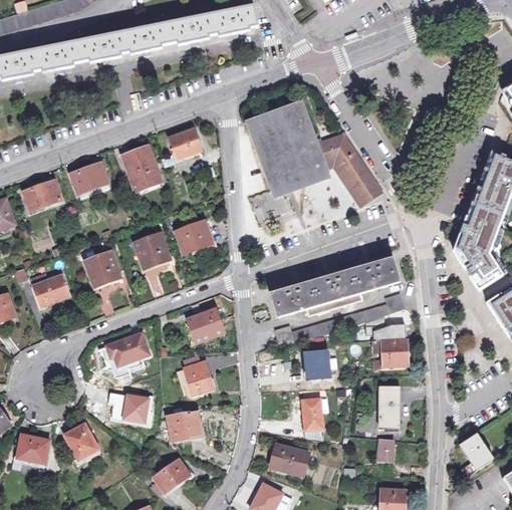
[(48,0),(0,14),(0,30),(80,6),(88,0),(48,0)]
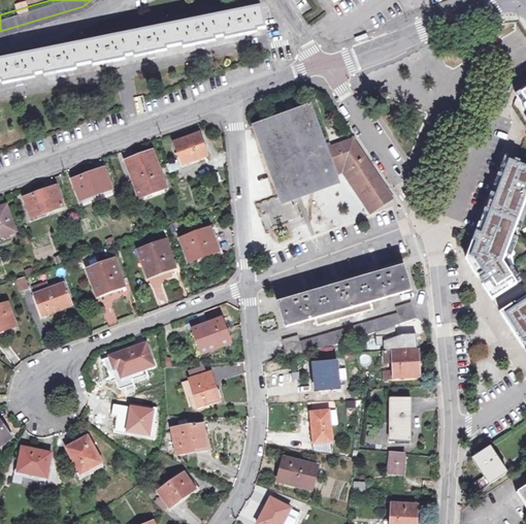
[(20,0),(14,2),(17,8),(25,6),(23,0),(20,0)]
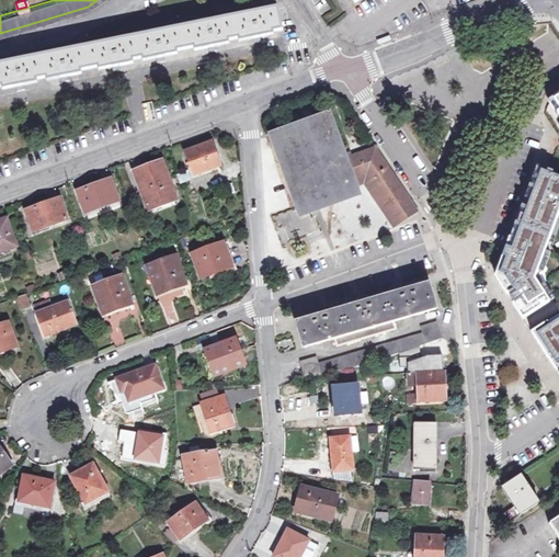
[(0,82),(10,80),(11,83),(14,82),(15,87),(23,84),(22,80),(26,79),(26,77),(54,71),(55,74),(59,72),(60,77),(68,76),(67,71),(70,70),(70,68),(106,61),(106,64),(111,63),(112,67),(118,66),(117,61),(123,60),(123,58),(150,53),(150,55),(155,54),(156,57),(163,56),(163,53),(168,52),(167,49),(183,46),(202,42),(203,44),(206,43),(207,47),(215,45),(214,42),(218,41),(218,38),(246,33),(246,35),(250,34),(251,37),(259,36),(259,32),(262,32),(261,30),(278,26),(275,4),(0,60),(0,82)]
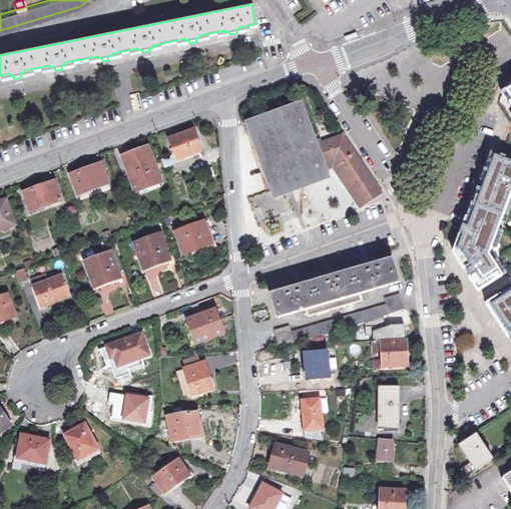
[(497,26),(487,33),(492,40),(501,32),(497,26)]
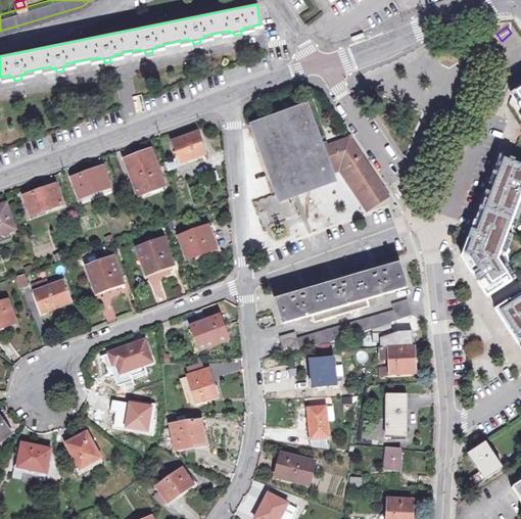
[(363,29),(349,34),(350,36),(351,38),(365,34),(363,29)]
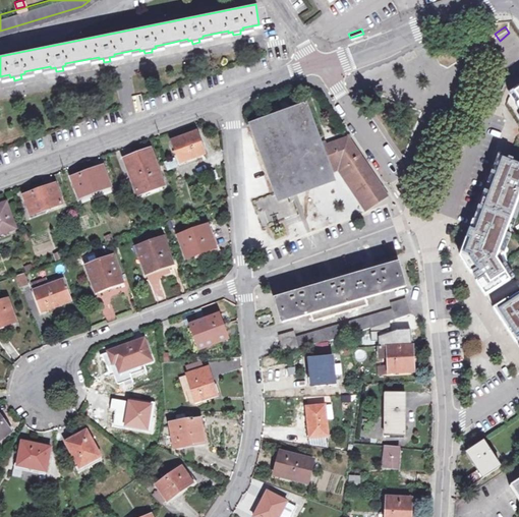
[(332,168),(323,144),(305,99),(246,120),(277,199),(336,178),(332,168)]
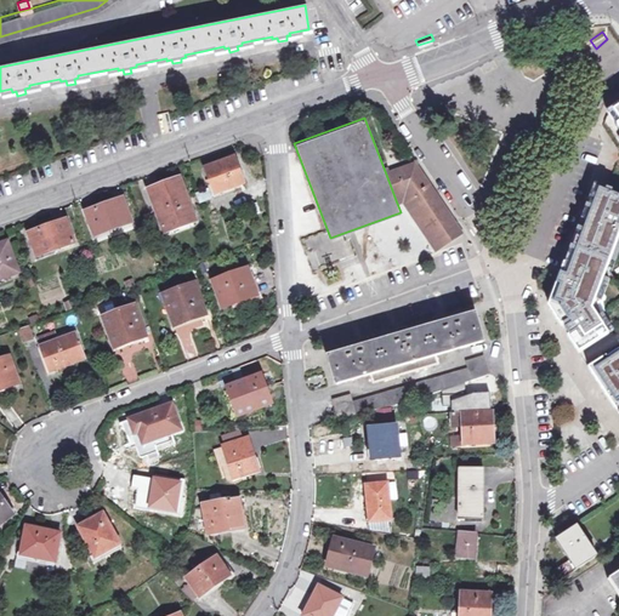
[(0,136),(16,133),(15,125),(0,126),(0,136)]
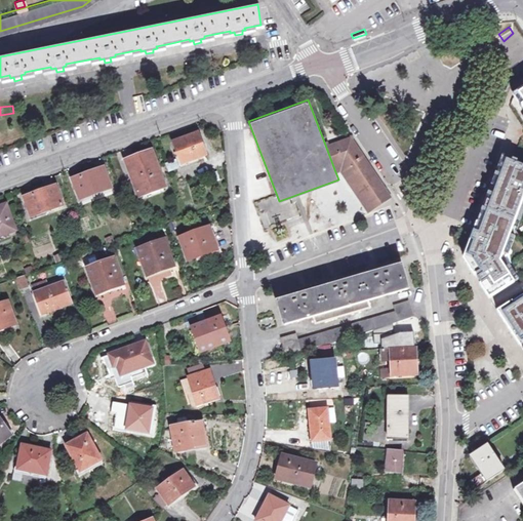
[(15,134),(23,132),(18,123),(11,125),(15,134)]
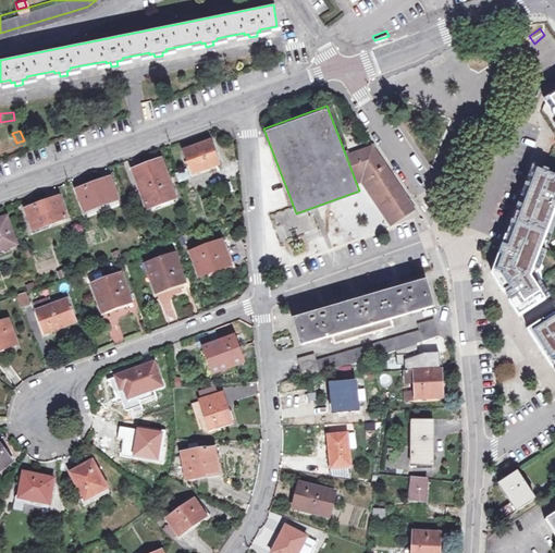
[(183,147),(192,170),(217,160),(208,137),(183,147)]
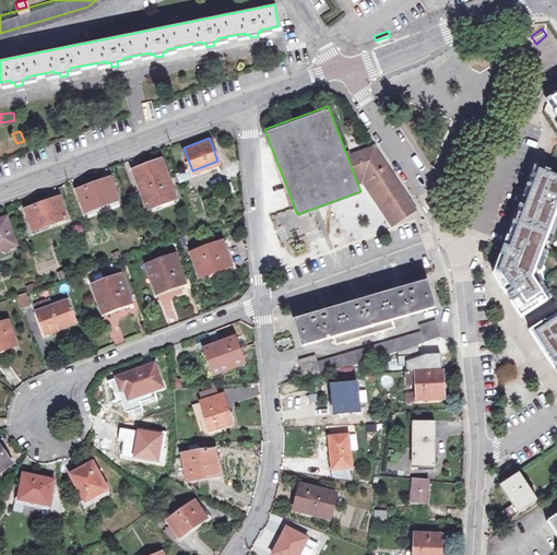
[(367,187),(372,184),(390,173),(371,145),(346,154),(356,180),(362,178),(367,187)]
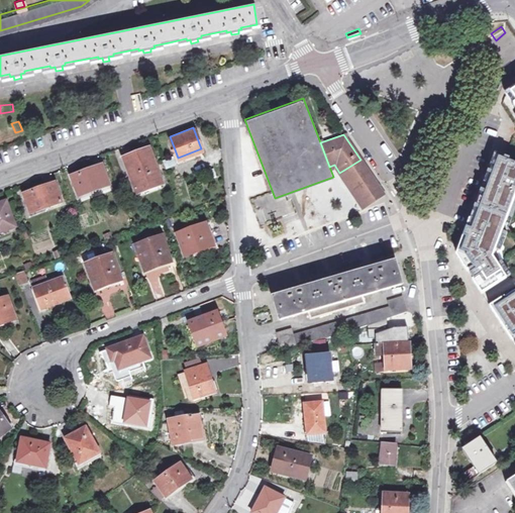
[(121,155),(135,191),(161,180),(147,144),(121,155)]
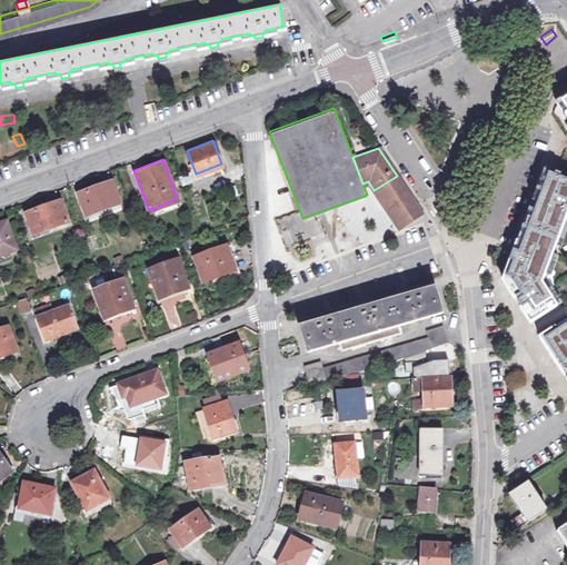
[(527,224),(548,169),(543,167),(523,221),(527,224)]
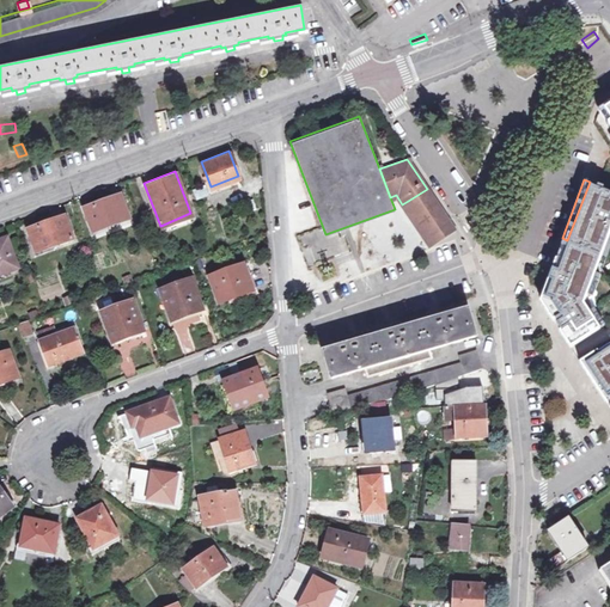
[(567,240),(599,252),(609,224),(609,189),(590,182),(567,240)]
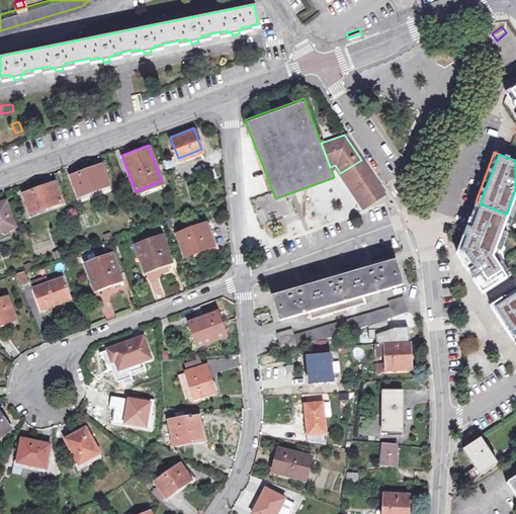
[(382,190),(361,160),(345,170),(363,196),(366,201),(382,190)]
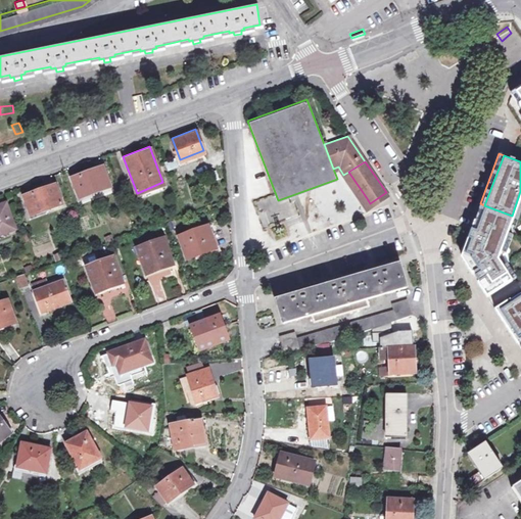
[(79,185),(82,193),(109,184),(102,163),(72,176),(75,187),(79,185)]
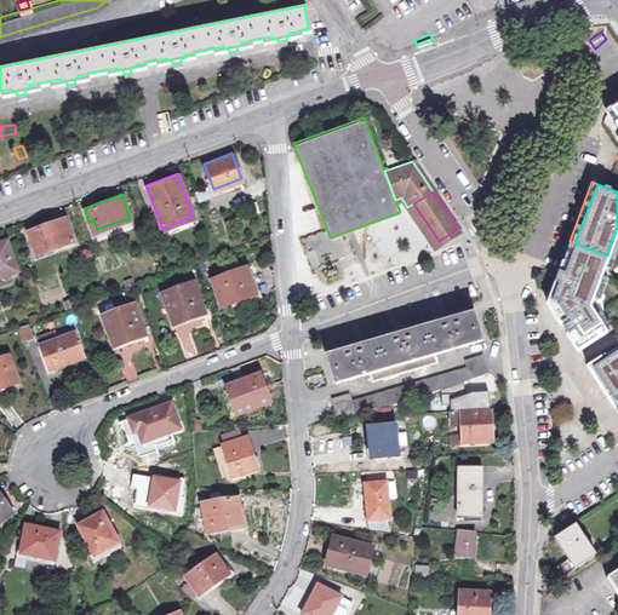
[(433,245),(439,241),(435,235),(413,203),(407,207),(433,245)]
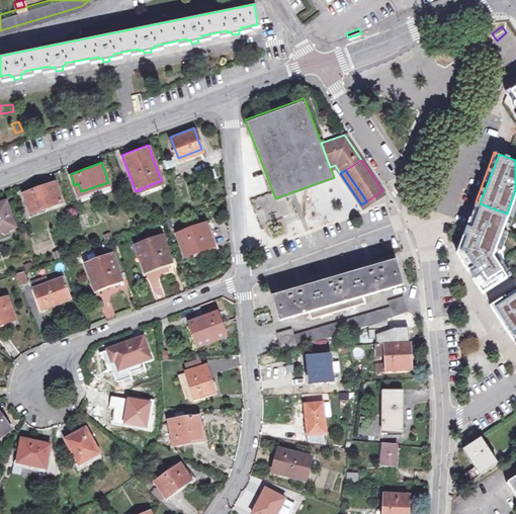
[(29,200),(32,209),(59,199),(52,180),(22,191),(26,201),(29,200)]
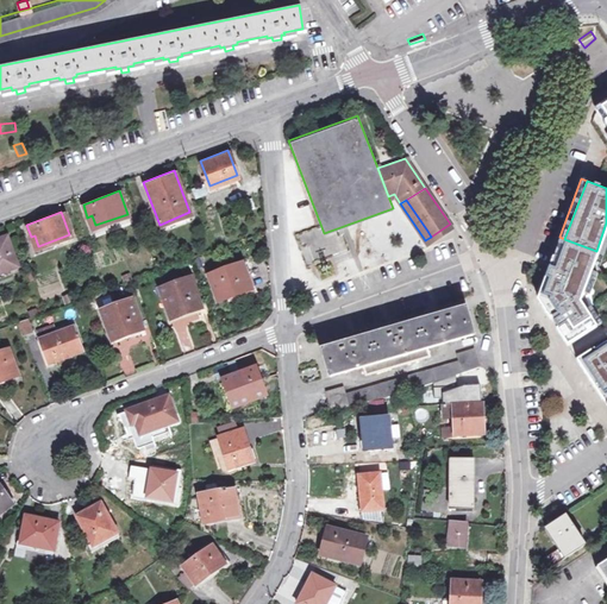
[(6,256),(13,253),(5,232),(0,233),(0,268),(10,265),(6,256)]
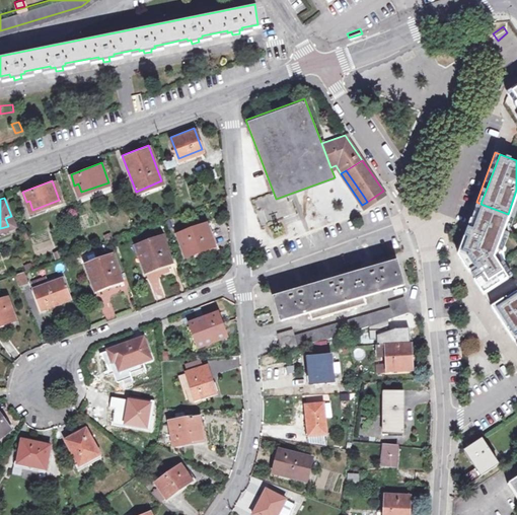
[(474,220),(481,204),(476,202),(458,247),(460,258),(465,244),(474,220)]
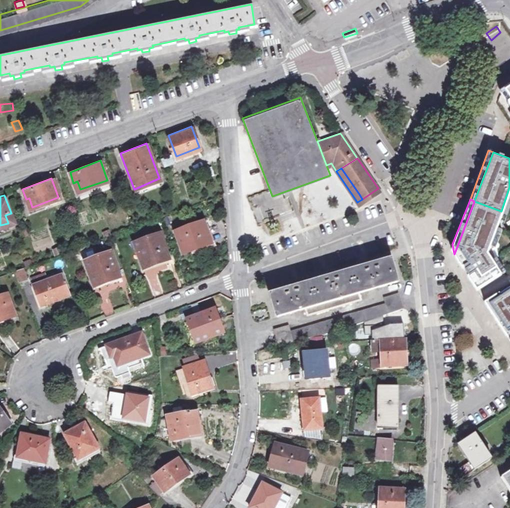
[(501,211),(474,201),(468,217),(459,241),(454,254),(475,288),(509,263),(509,233),(502,220),(505,212),(501,211)]
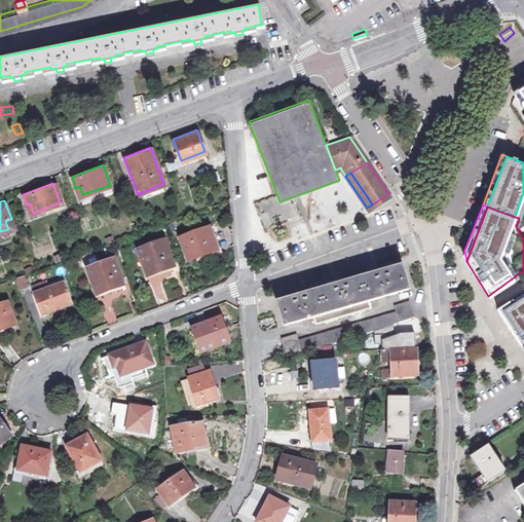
[(14,227),(11,219),(5,221),(8,229),(14,227)]
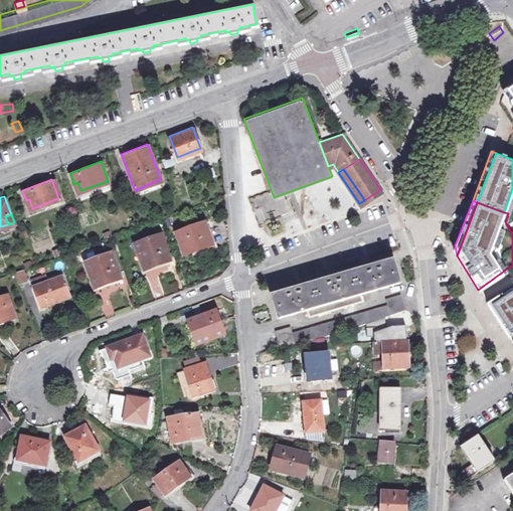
[(174,229),(183,252),(211,241),(203,219),(174,229)]
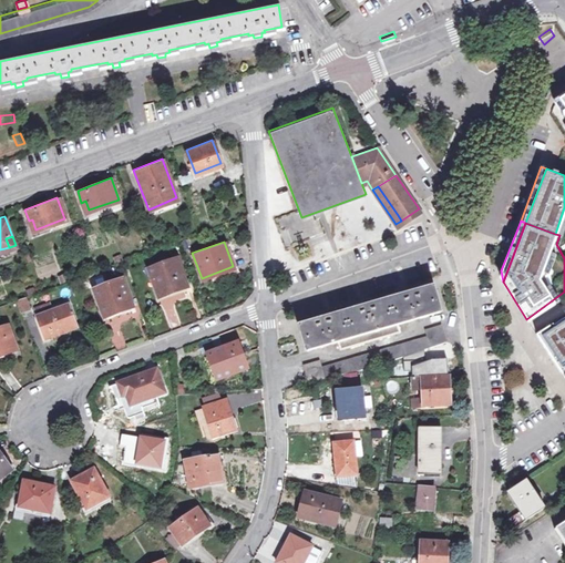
[(149,266),(158,294),(186,284),(175,256),(149,266)]
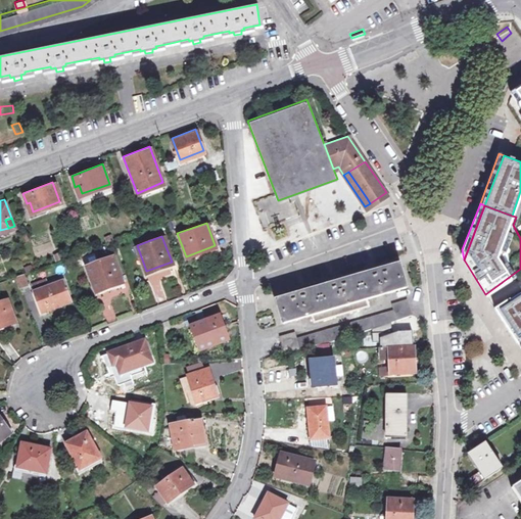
[(62,255),(60,250),(53,252),(55,258),(62,255)]
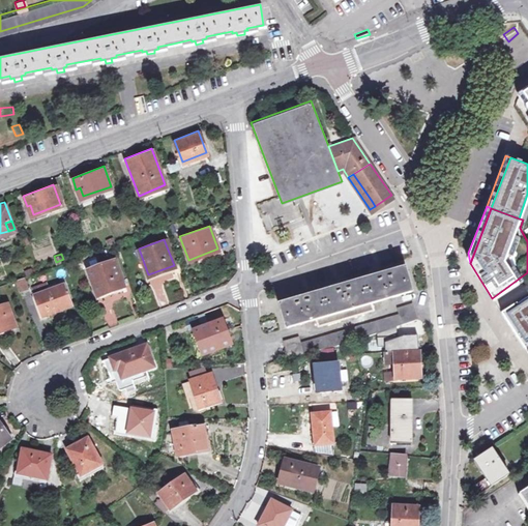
[(87,267),(96,293),(122,284),(113,258),(87,267)]
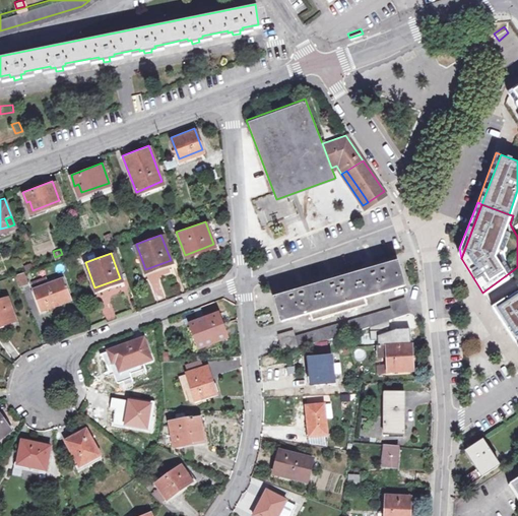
[(402,282),(396,260),(380,265),(274,296),(281,317),(310,309),(312,317),(337,310),(335,302),(345,299),(347,307),(365,302),(363,293),(402,282)]
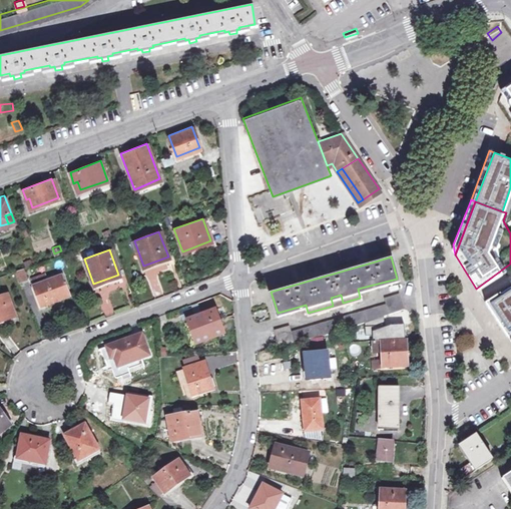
[(17,281),(26,278),(22,266),(13,269),(17,281)]
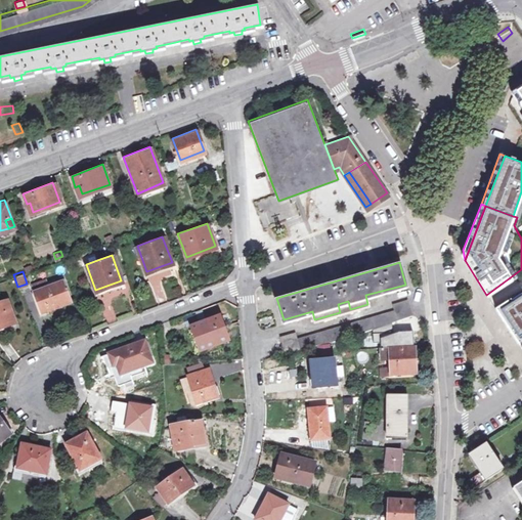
[(46,284),(44,276),(30,282),(32,288),(32,289),(40,311),(70,300),(61,277),(46,284)]
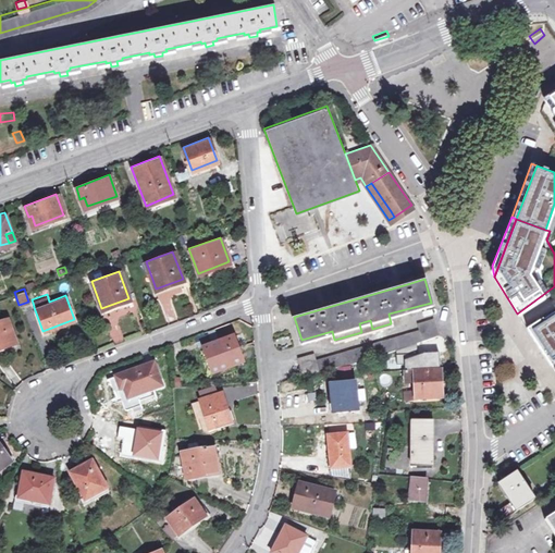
[(554,312),(553,310),(527,326),(550,361),(554,357),(554,312)]
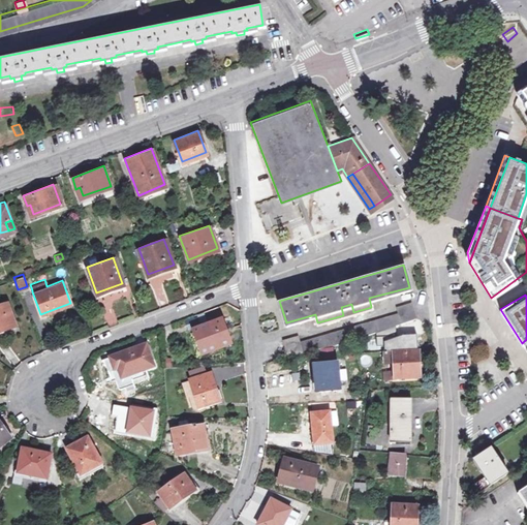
[(286,353),(305,349),(349,338),(373,330),(394,323),(414,316),(410,301),(396,305),(398,311),(299,340),(297,334),(282,338),(286,353)]
